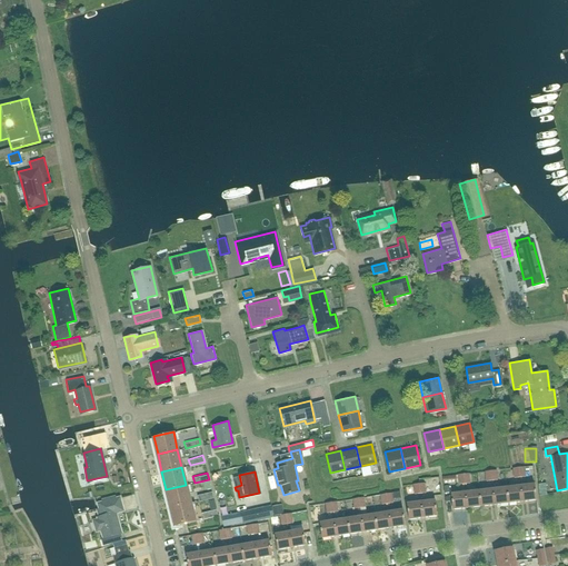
[(519,484),(521,499),(536,498),(534,483),(519,484)]
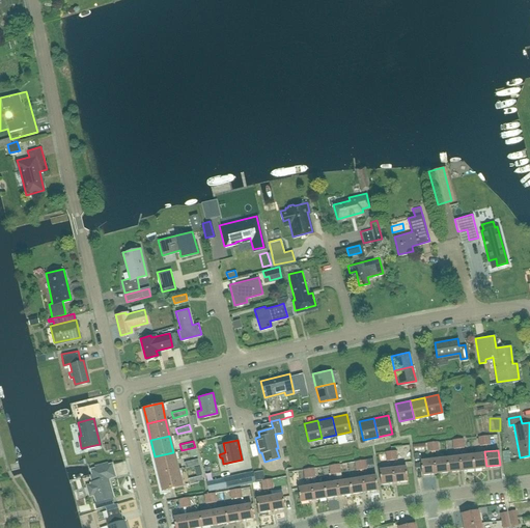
[(486,466),(484,451),(472,453),(474,468),(486,466)]
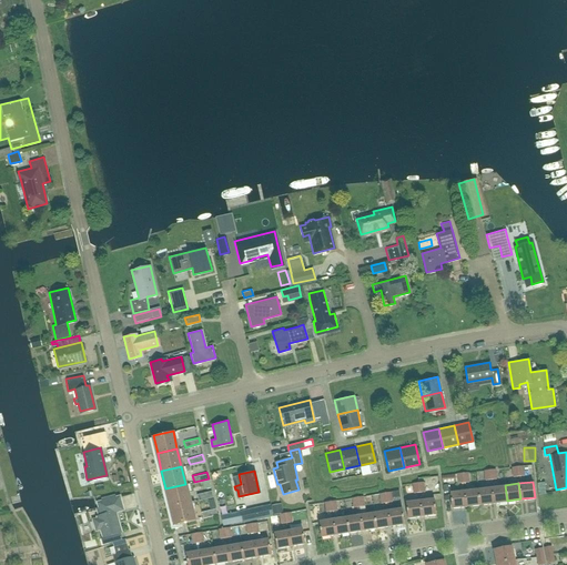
[(170,505),(189,501),(185,484),(165,488),(170,505)]
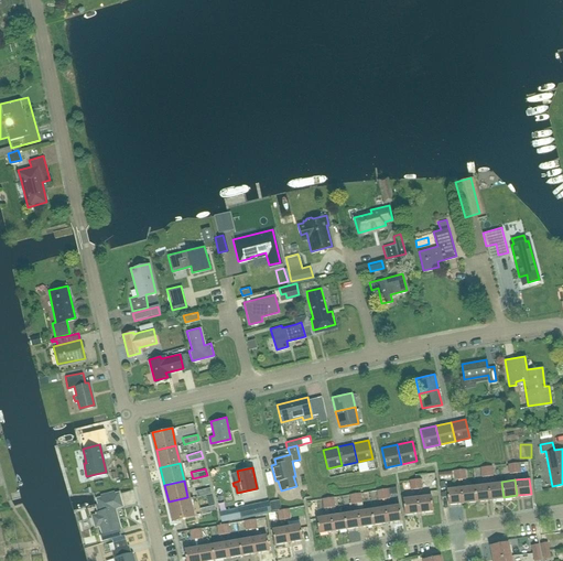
[(487,483),(489,498),(504,497),(501,482),(487,483)]
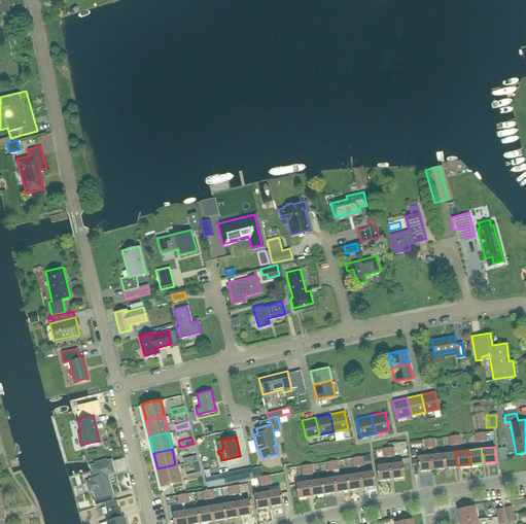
[(455,451),(443,453),(444,467),(457,465),(455,451)]
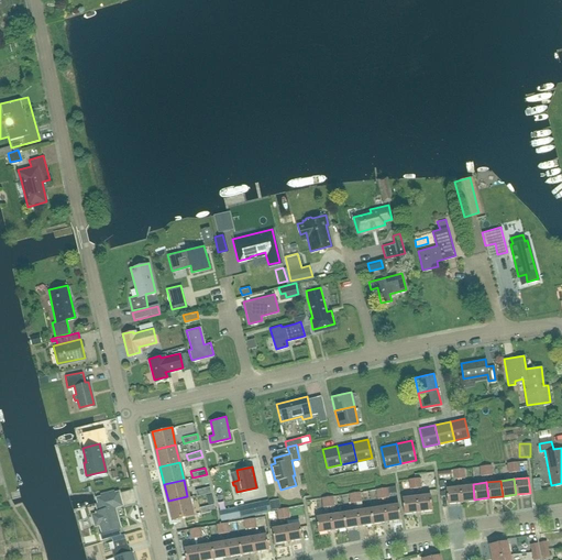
[(459,485),(461,501),(474,500),(473,484),(459,485)]
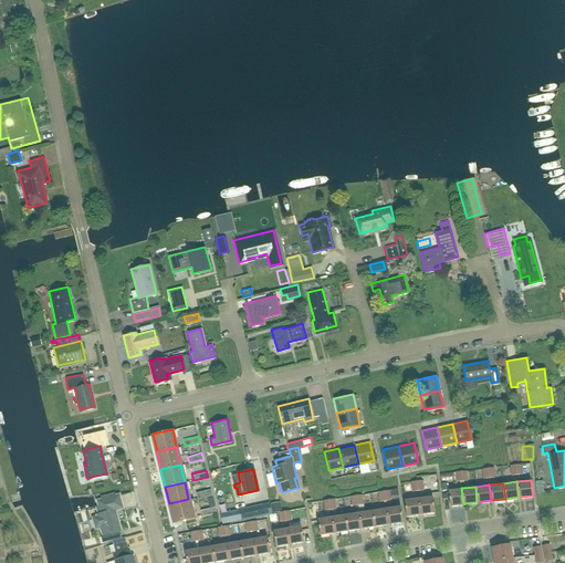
[(210,488),(196,491),(197,497),(212,493),(210,488)]
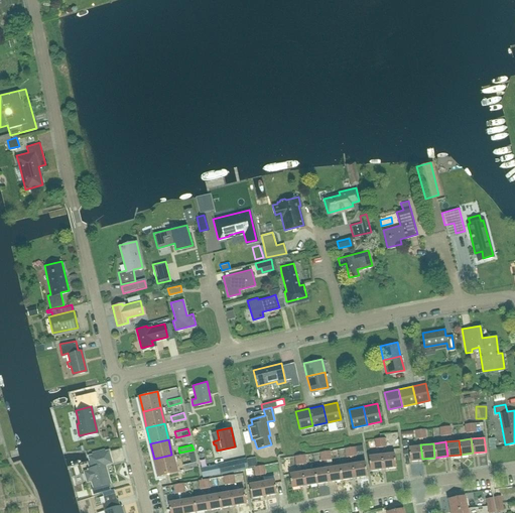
[(422,459),(420,444),(408,445),(408,447),(408,452),(409,461),(422,459)]
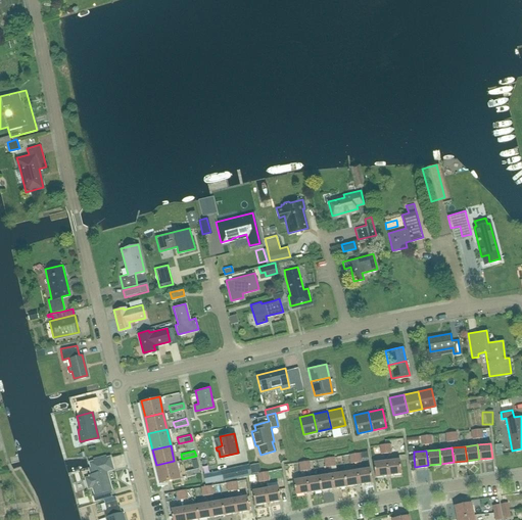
[(108,456),(106,456),(105,453),(92,456),(93,459),(88,460),(91,472),(89,473),(89,474),(83,476),(87,488),(93,486),(94,492),(110,488),(104,469),(112,467),(108,456)]
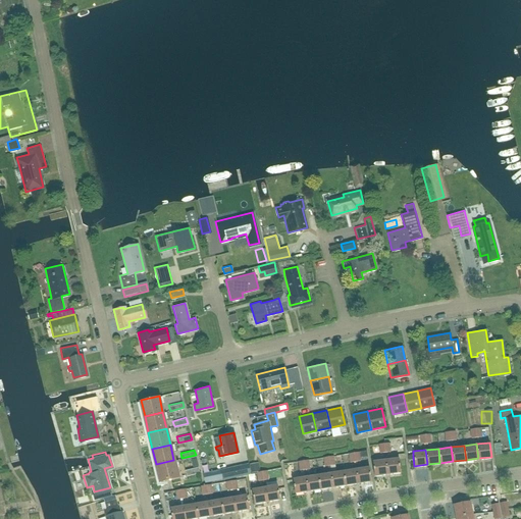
[(385,459),(386,473),(400,471),(399,458),(385,459)]
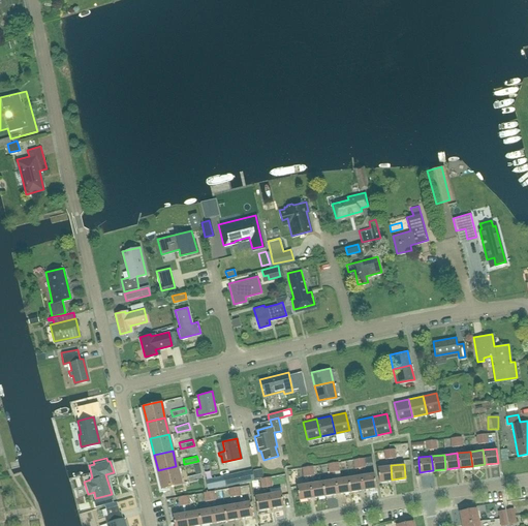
[(392,480),(391,465),(377,466),(379,481),(392,480)]
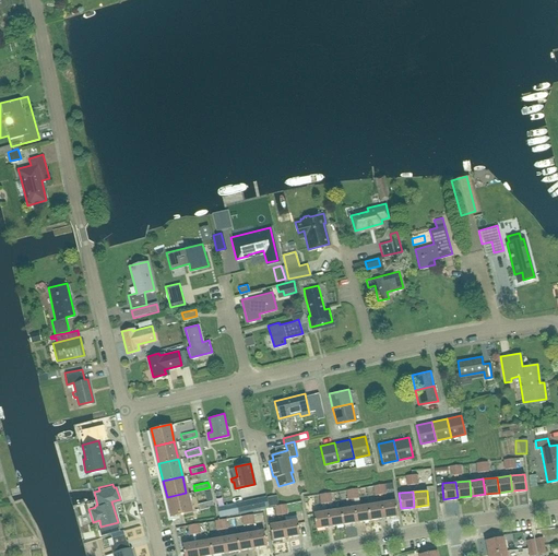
[(186,493),(167,497),(170,515),(190,510),(186,493)]
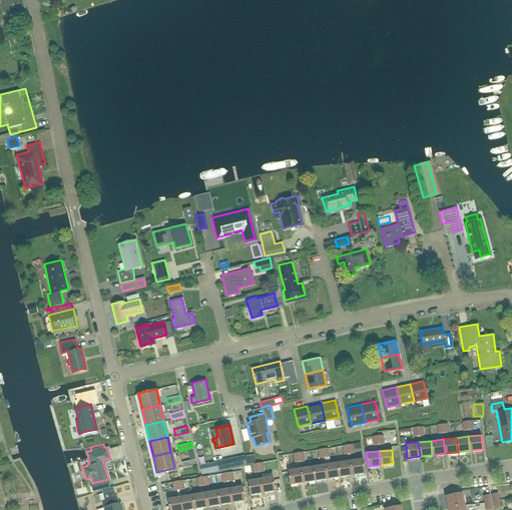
[(218,470),(238,465),(236,456),(216,460),(218,470)]
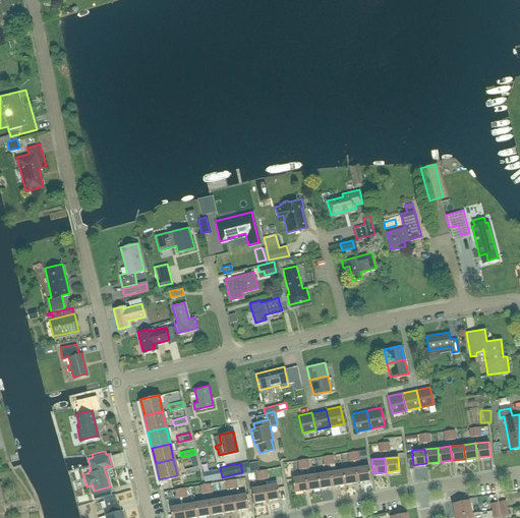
[(197,465),(184,468),(185,473),(198,470),(197,465)]
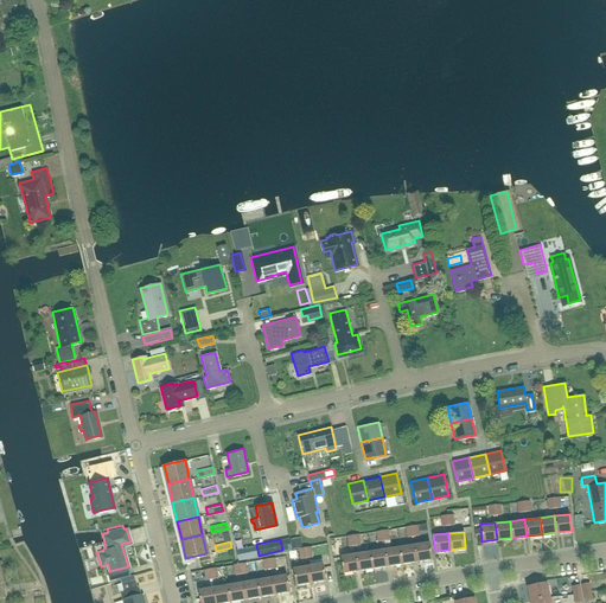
[(414,544),(416,560),(432,558),(428,541),(414,544)]
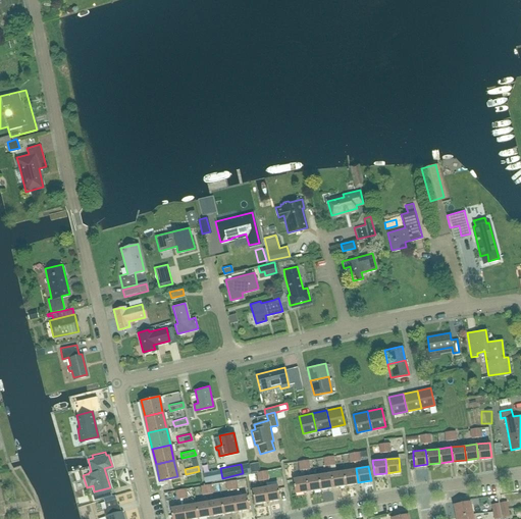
[(343,470),(346,484),(358,482),(356,468),(343,470)]
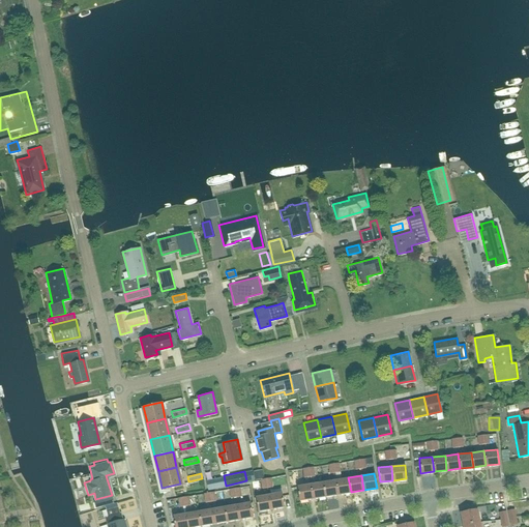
[(338,494),(351,492),(348,477),(335,479),(338,494)]
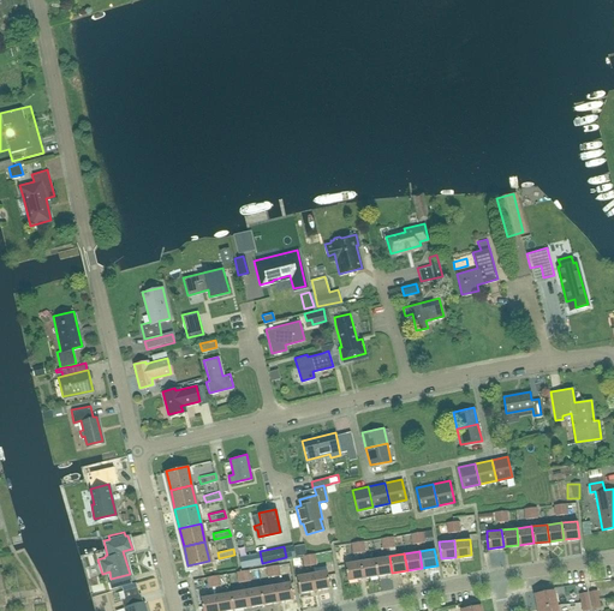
[(389,556),(375,558),(377,575),(392,573),(389,556)]
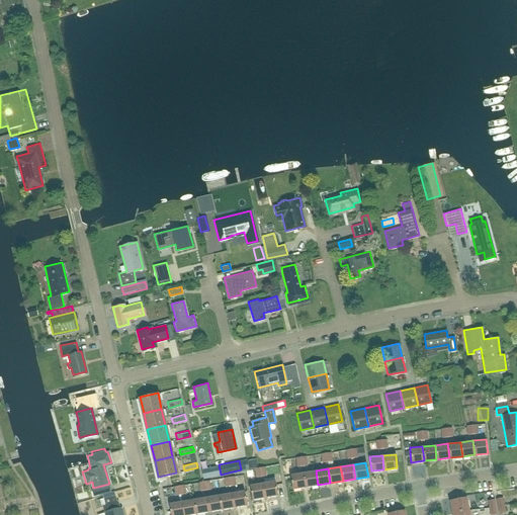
[(303,473),(305,487),(318,485),(316,470),(303,473)]
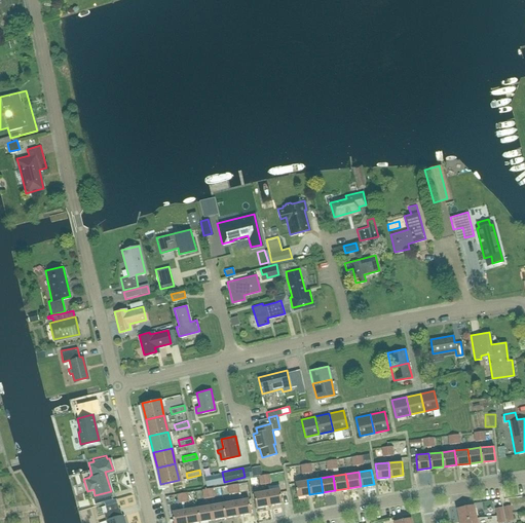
[(309,494),(307,480),(295,481),(297,495),(309,494)]
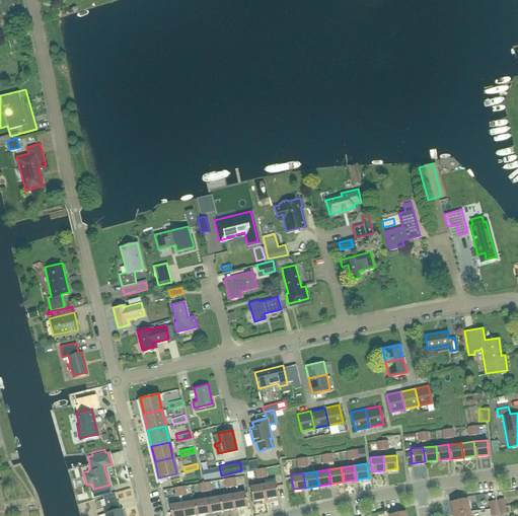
[(263,484),(266,497),(278,495),(276,482),(263,484)]
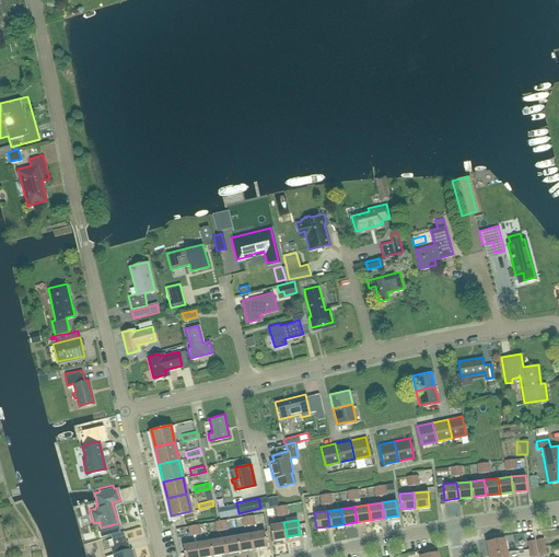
[(287,536),(283,522),(270,524),(272,538),(287,536)]
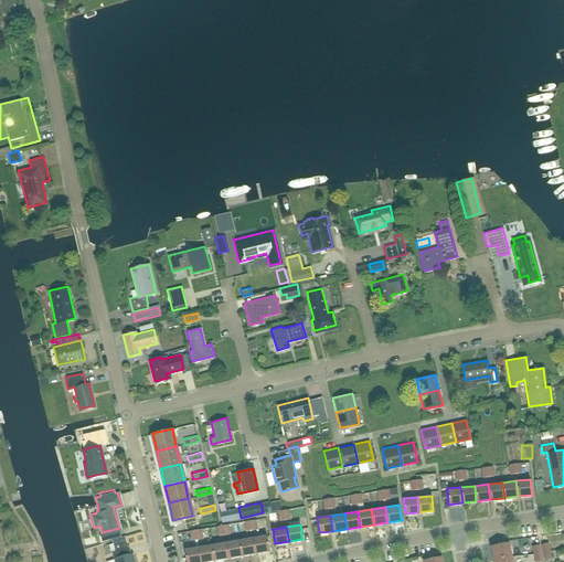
[(110,538),(114,549),(127,545),(125,539),(124,533),(110,538)]
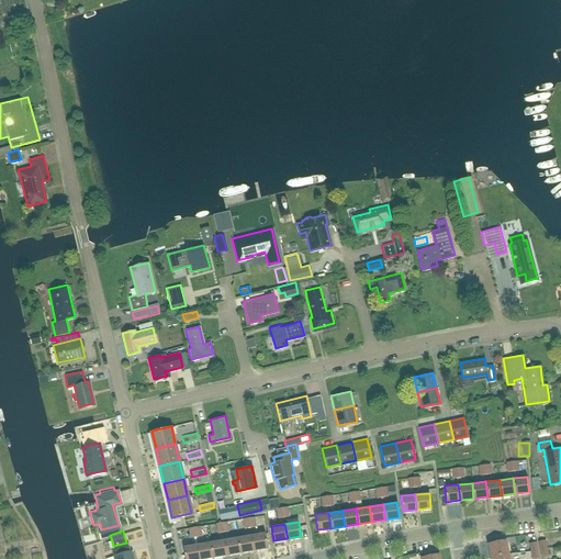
[(251,534),(254,549),(268,547),(265,532),(251,534)]
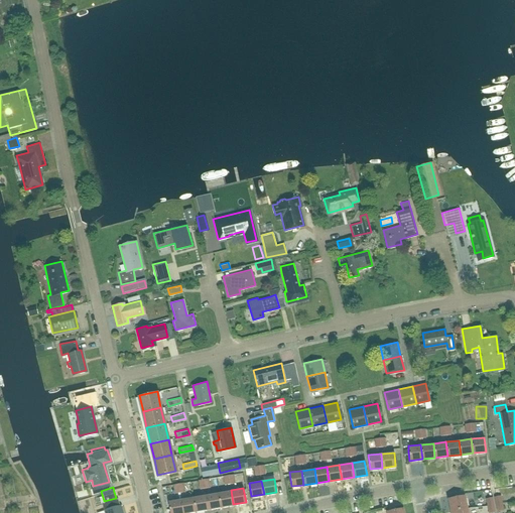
[(218,493),(221,506),(233,504),(231,490),(218,493)]
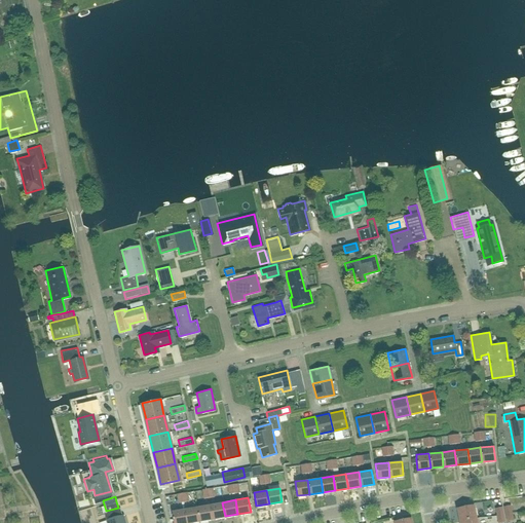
[(210,505),(212,518),(225,516),(222,502),(210,505)]
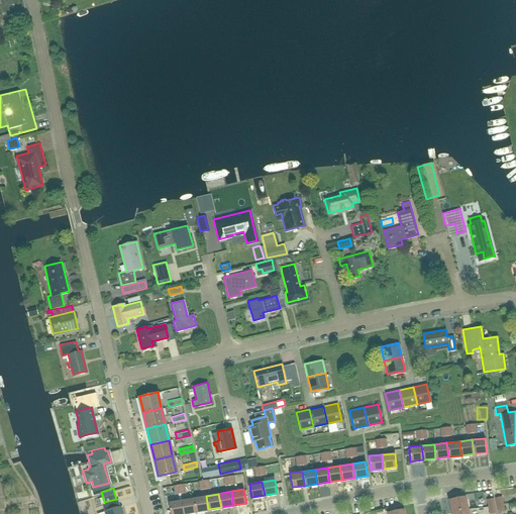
[(194,498),(196,512),(208,509),(206,496),(194,498)]
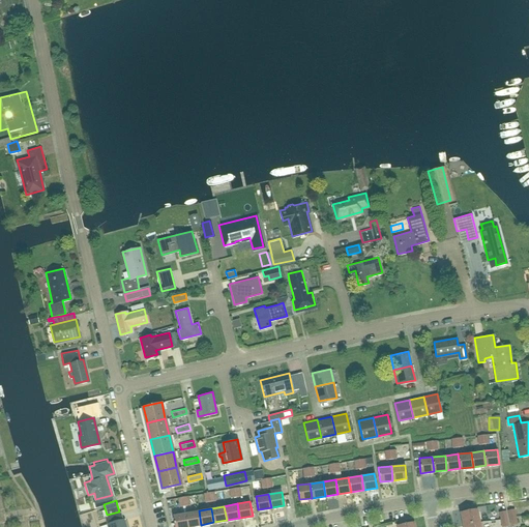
[(460,511),(462,524),(478,521),(476,508),(460,511)]
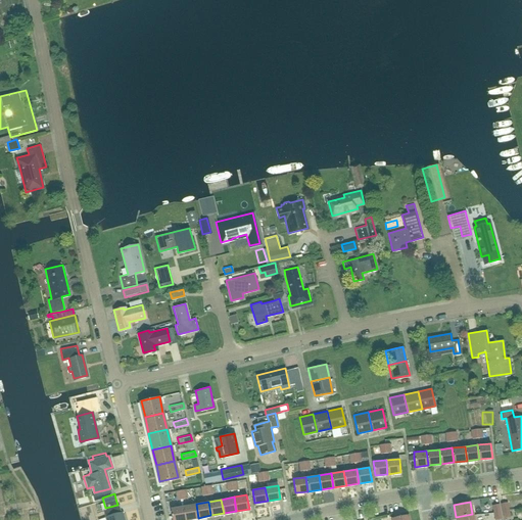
[(183,506),(185,519),(198,518),(196,504),(183,506)]
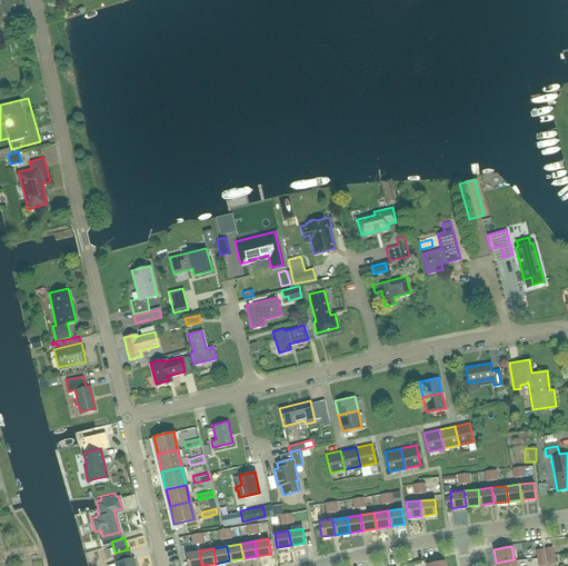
[(199,565),(201,565),(199,550),(186,553),(187,565),(199,565)]
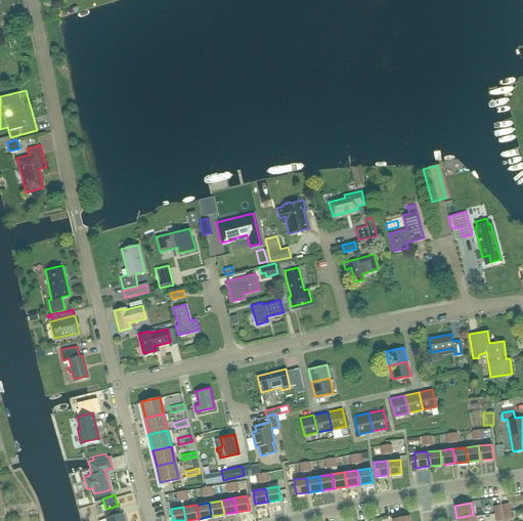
[(121,512),(104,516),(104,520),(125,520),(123,511),(121,512)]
